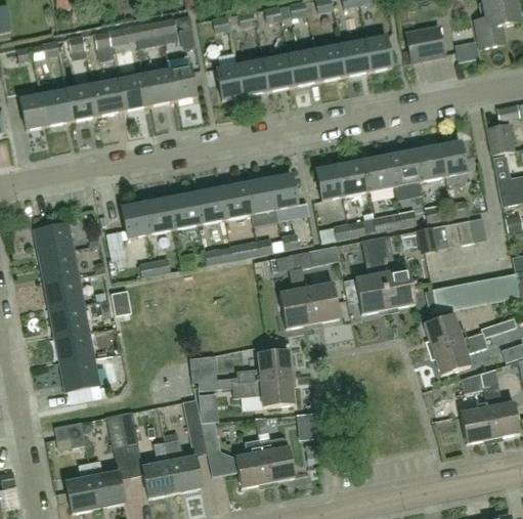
[(188,0),(192,12),(206,7),(204,0),(188,0)]
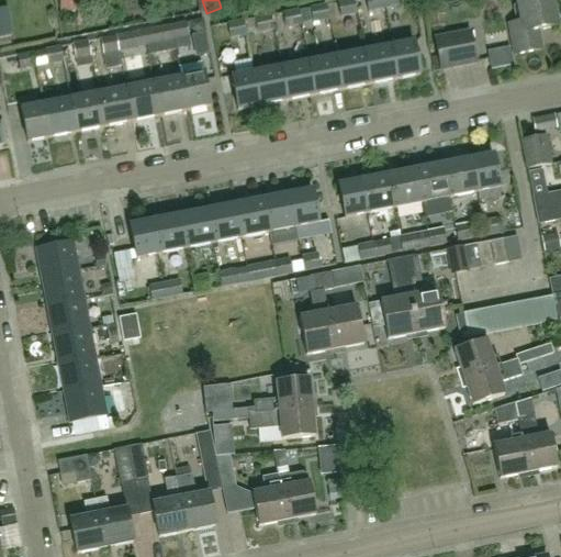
[(337,0),(339,13),(357,11),(355,0),(337,0)]
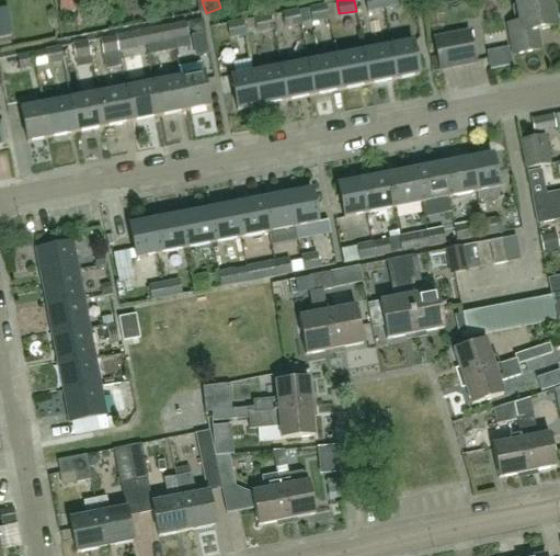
[(517,0),(521,19),(509,21),(514,50),(541,45),(538,27),(556,24),(550,0),(517,0)]
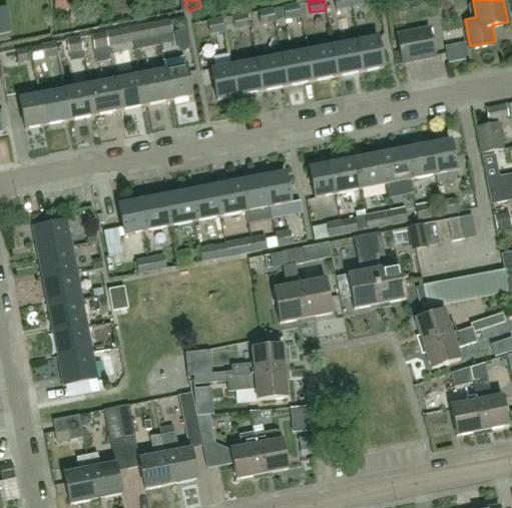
[(297,1),(283,4),(286,17),(300,14),(297,1)]
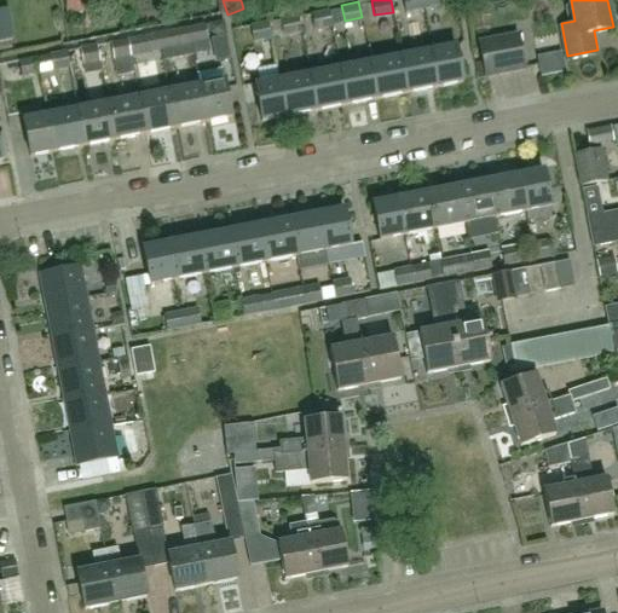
[(328,7),(311,10),(315,27),(331,24),(328,7)]
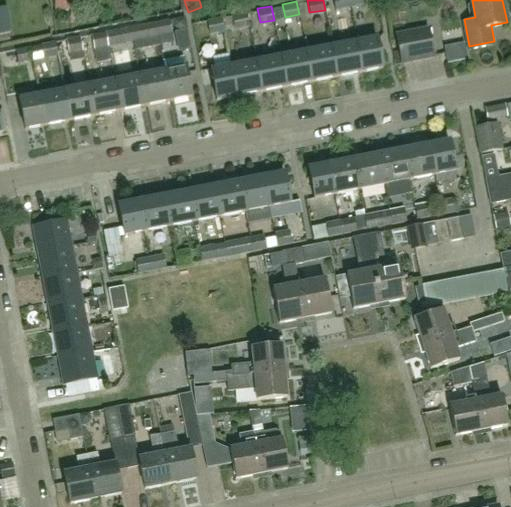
[(246,10),(232,13),(234,27),(249,24),(246,10)]
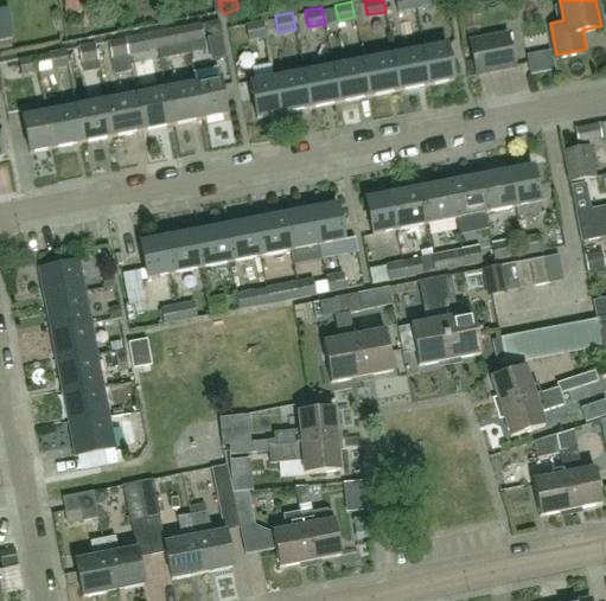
[(263,18),(246,21),(248,38),(266,34),(263,18)]
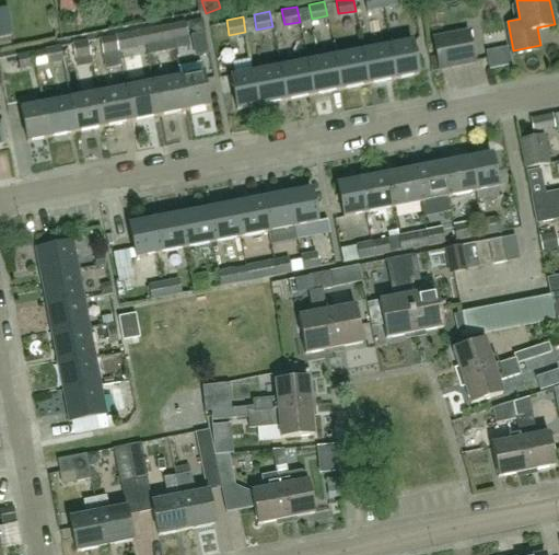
[(186,19),(170,22),(173,36),(189,33),(186,19)]
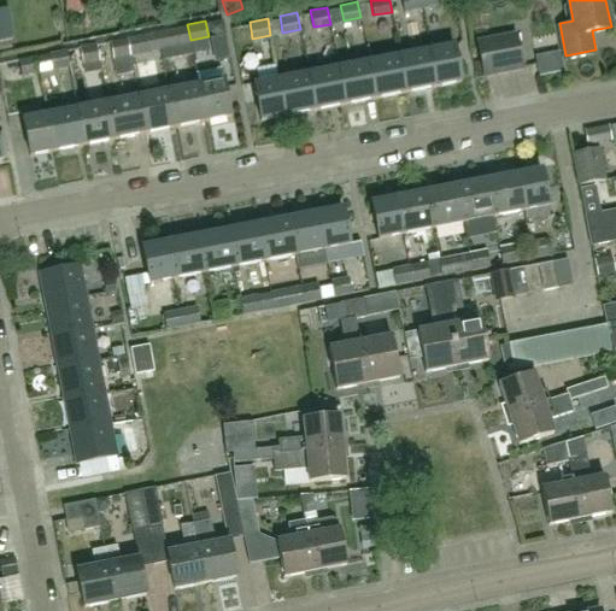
[(187,24),(170,28),(174,43),(191,40),(187,24)]
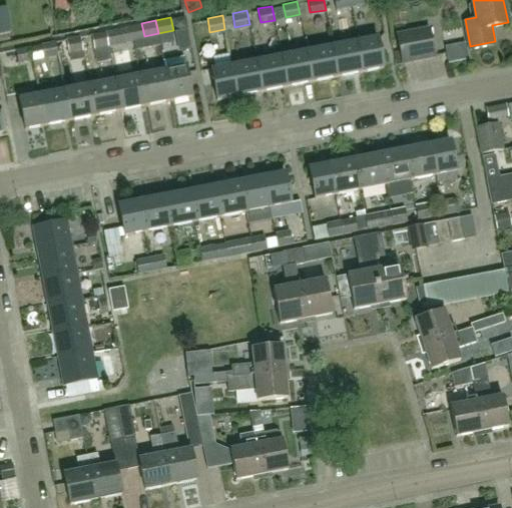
[(428,24),(395,31),(401,60),(433,53),(428,24)]
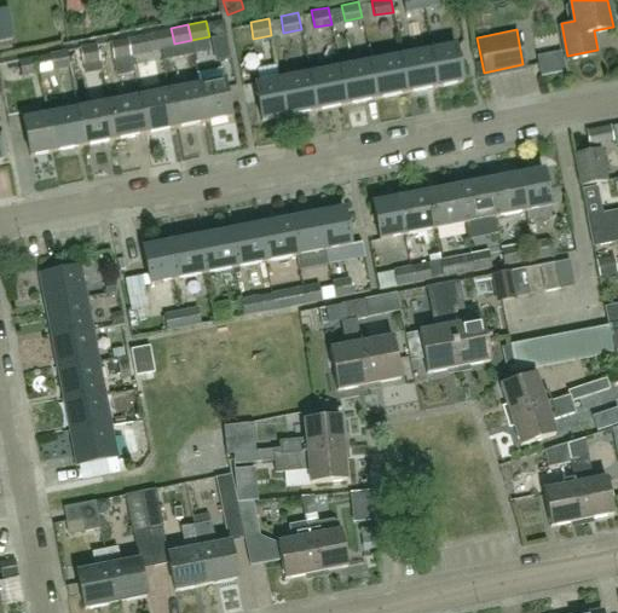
[(157,30),(140,33),(143,50),(161,46),(157,30)]
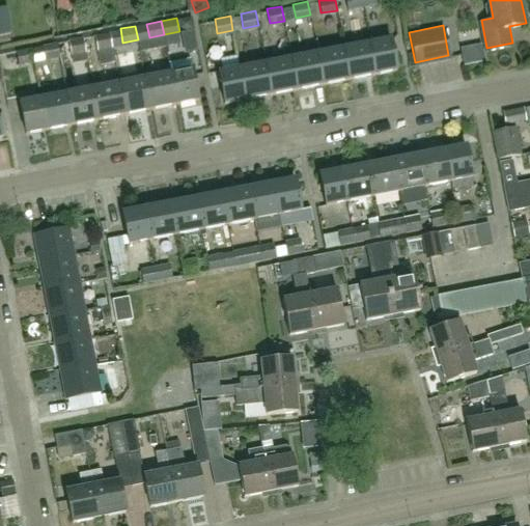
[(109,30),(93,33),(95,48),(112,45),(109,30)]
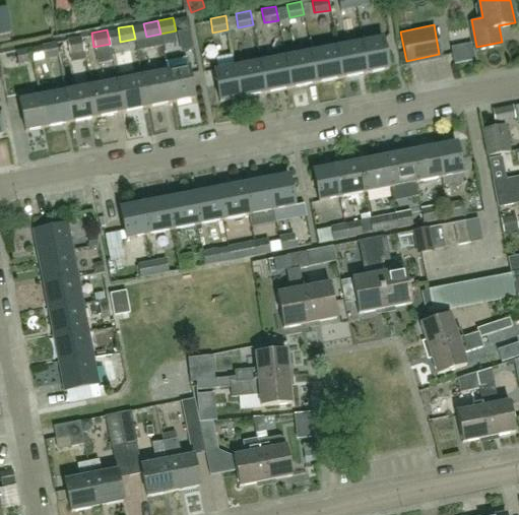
[(81,35),(66,38),(69,51),(83,49),(81,35)]
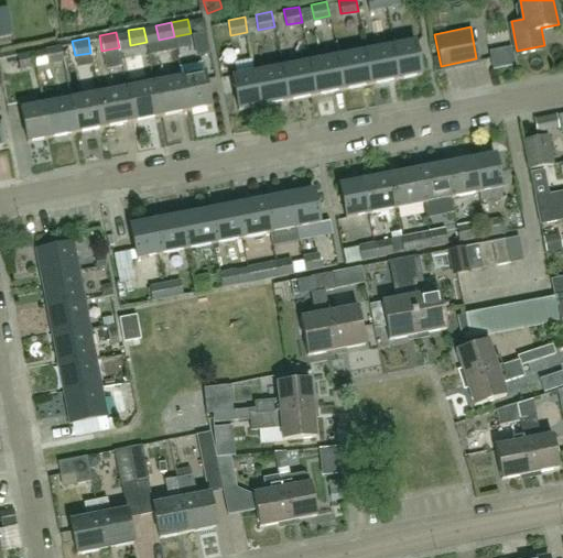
[(391,42),(399,76),(421,72),(414,37),(391,42)]
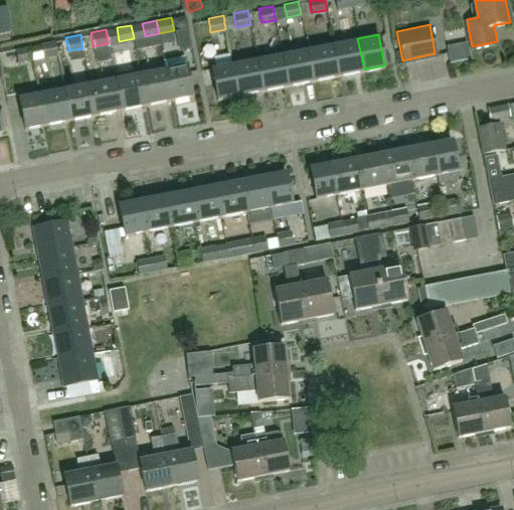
[(364,69),(357,38),(333,43),(339,74),(364,69)]
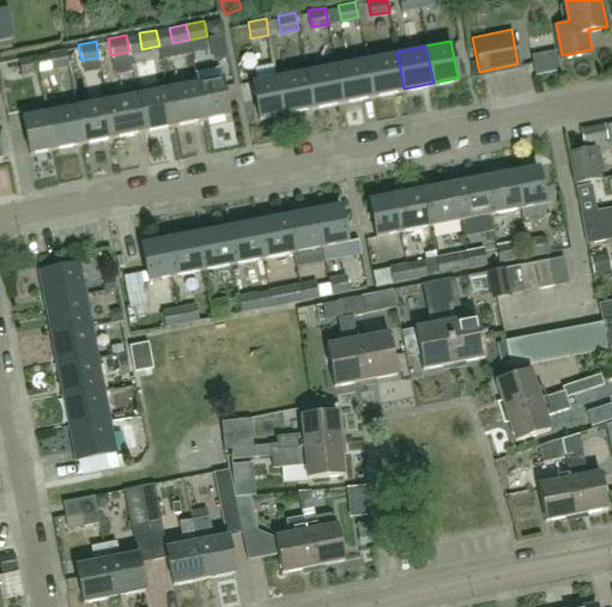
[(66,47),(48,50),(52,66),(70,64),(66,47)]
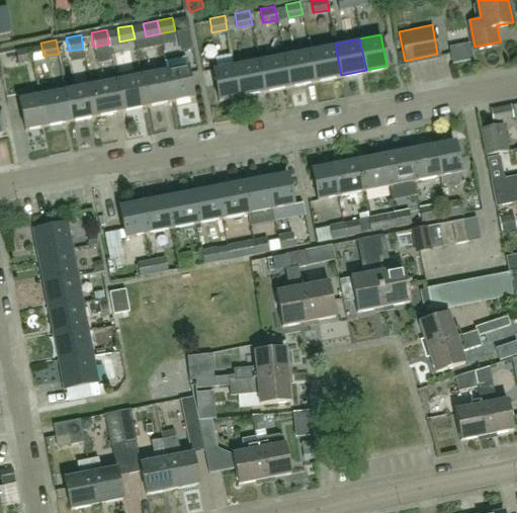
[(341,75),(335,44),(310,49),(316,80),(341,75)]
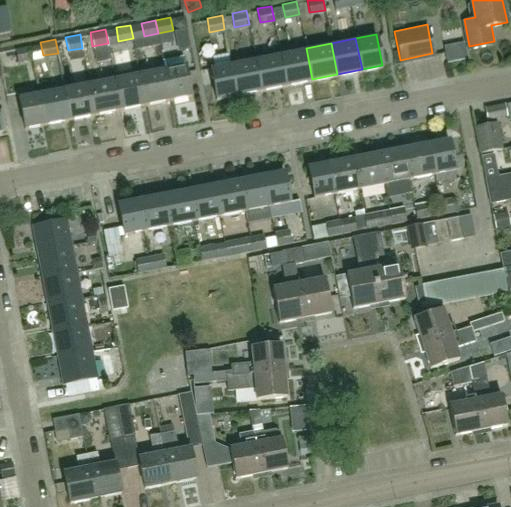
[(30,44),(14,46),(17,60),(32,57),(30,44)]
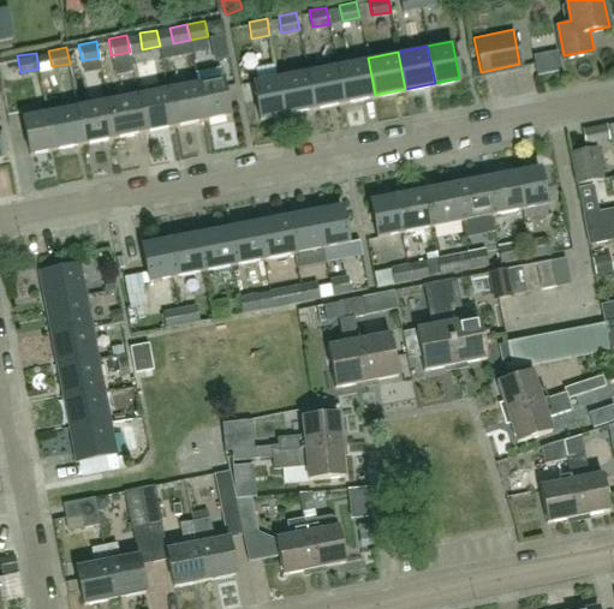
[(375,95),(368,58),(338,64),(345,100),(375,95)]
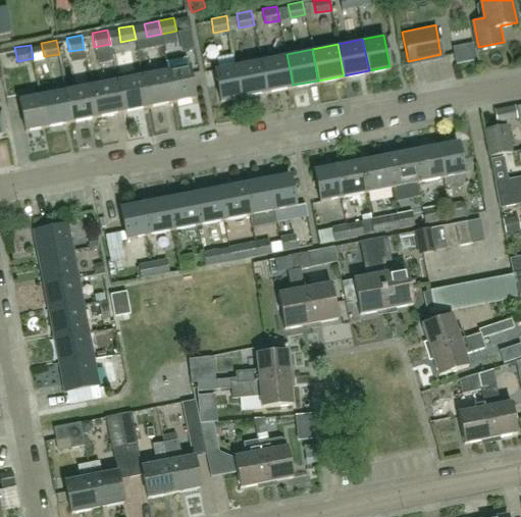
[(293,85),(287,54),(261,58),(267,90),(293,85)]
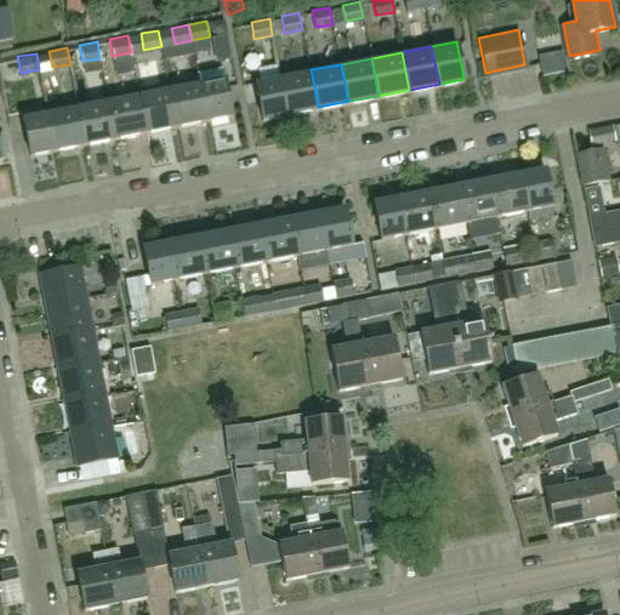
[(208,119),(232,114),(222,66),(198,69),(200,81),(208,119)]
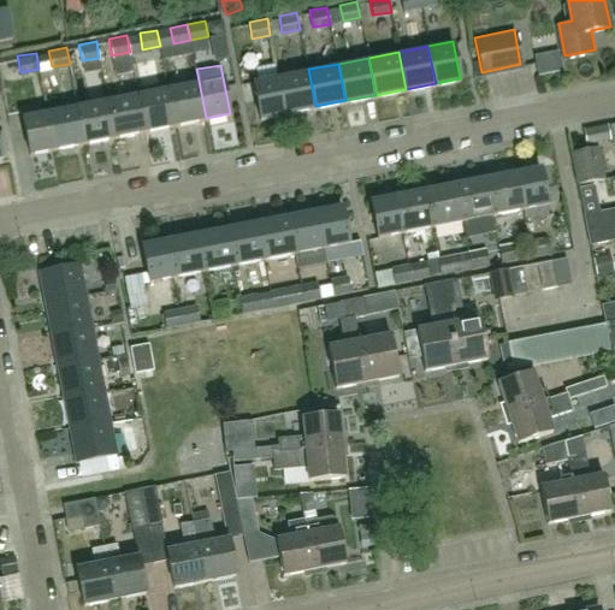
[(315,106),(308,69),(278,75),(285,112),(315,106)]
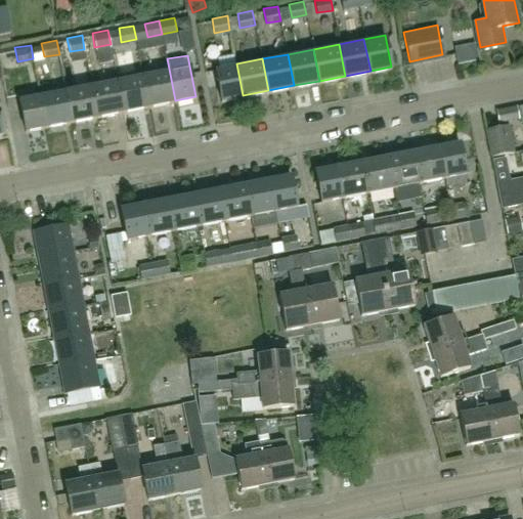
[(243,95),(236,63),(216,68),(222,99),(243,95)]
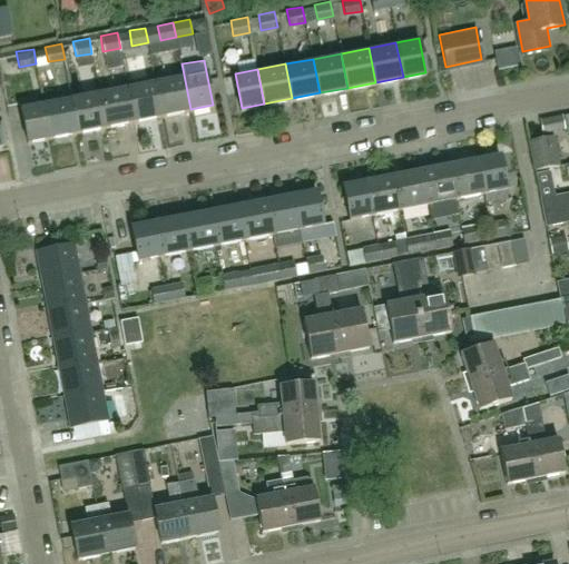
[(190,109),(184,75),(156,80),(163,115),(190,109)]
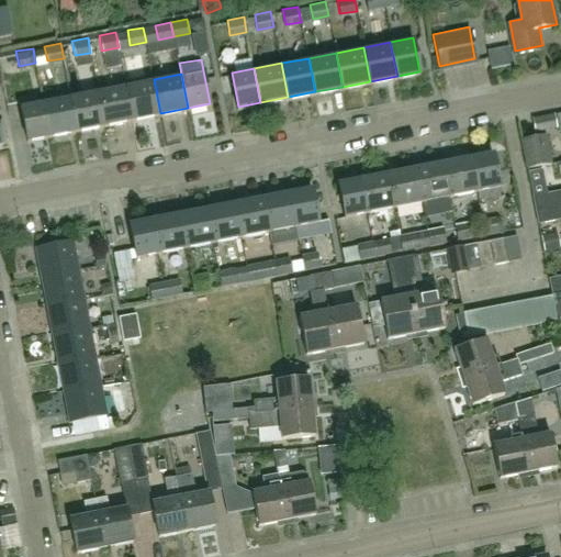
[(160,113),(154,79),(126,85),(133,119),(160,113)]
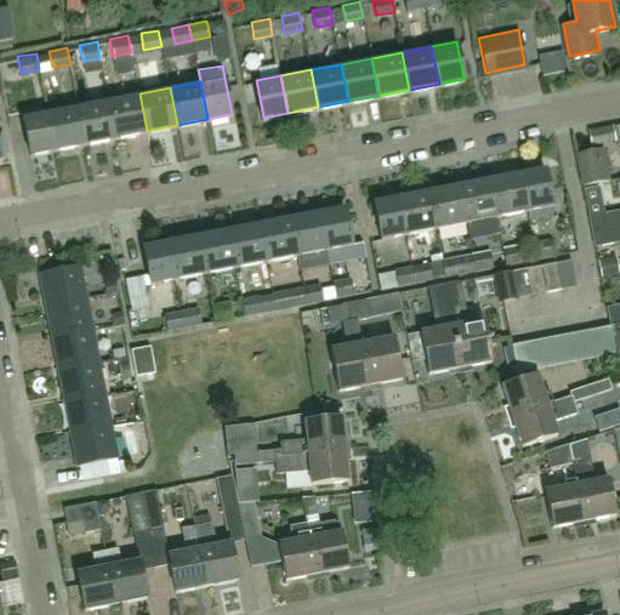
[(147,131),(140,94),(108,100),(115,137),(147,131)]
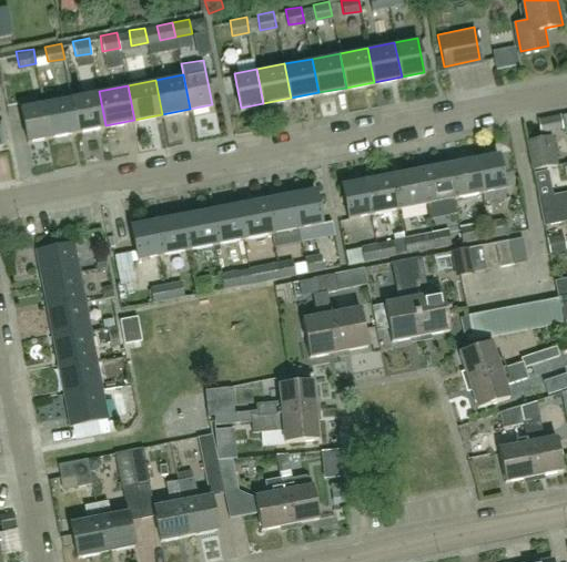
[(105,125),(99,91),(71,96),(78,131),(105,125)]
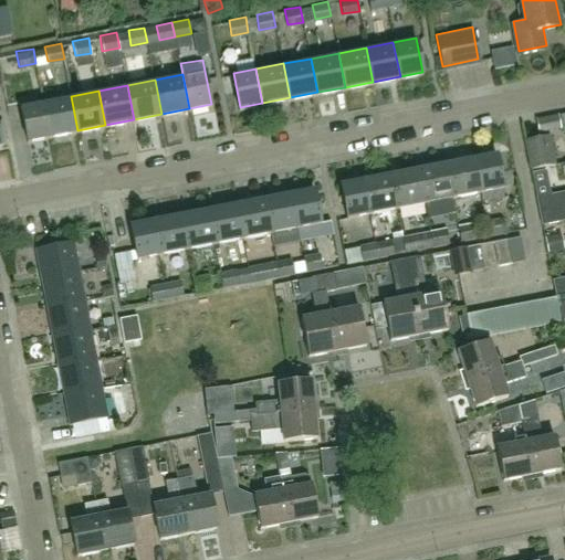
[(77,130),(71,96),(43,102),(50,135),(77,130)]
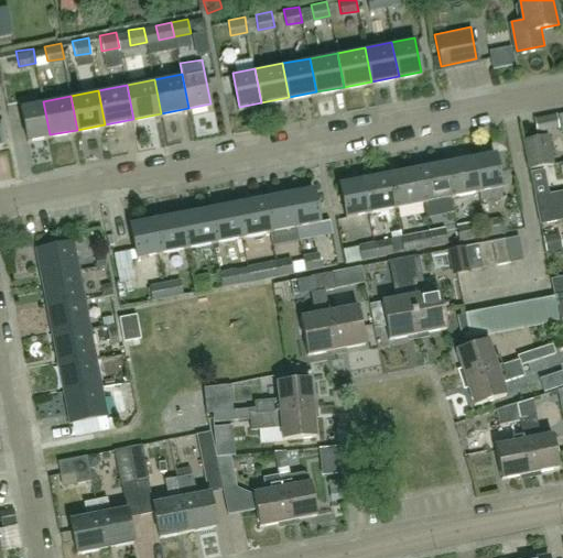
[(50,134),(43,101),(21,106),(28,139),(50,134)]
